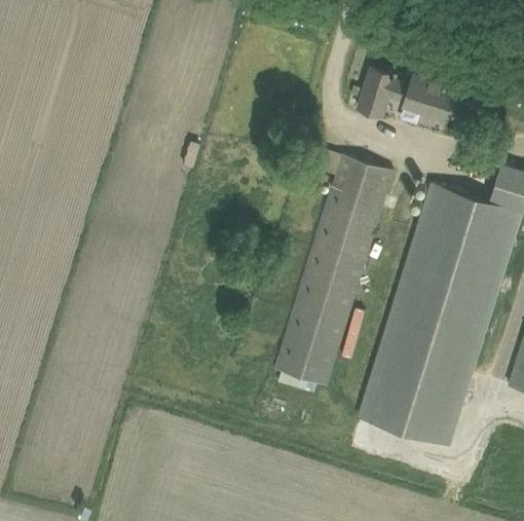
[(403,108),(445,122),(453,100),(454,101),(458,89),(446,85),(446,84),(443,83),(442,86),(412,76),(409,86),(393,81),(394,77),(369,69),(357,109),(381,117),(387,97),(404,103),(403,108)]
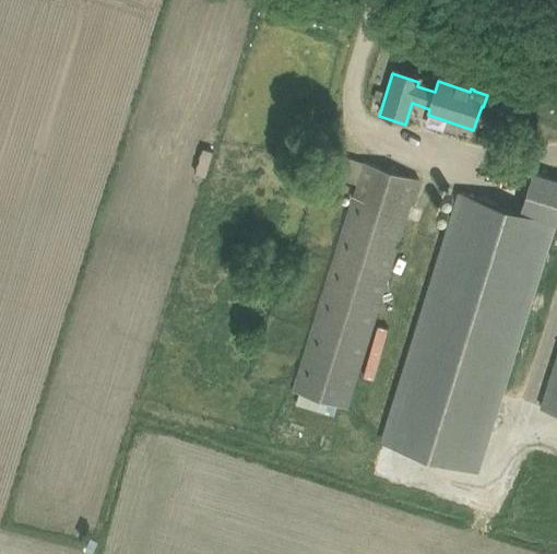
[(294,392),(348,410),(417,183),(363,166),(294,392)]
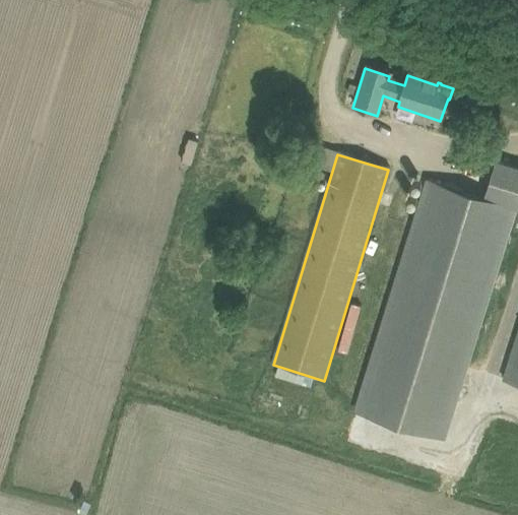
[(425,183),(351,414),(442,443),(515,212),(517,212),(517,170),(494,163),(481,201),(425,183)]
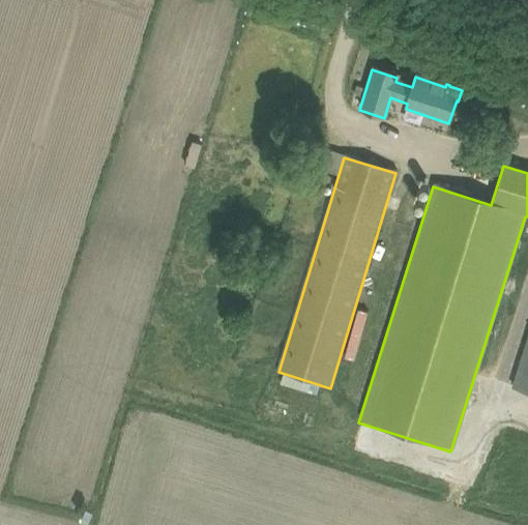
[(527,333),(509,390),(527,396),(527,333)]
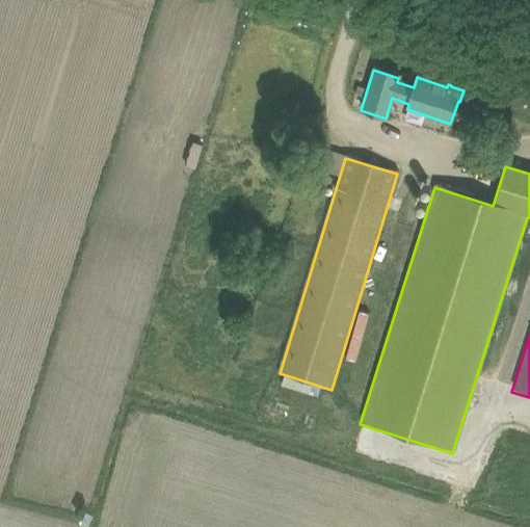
[(287,416),(285,424),(301,428),(303,420),(287,416)]
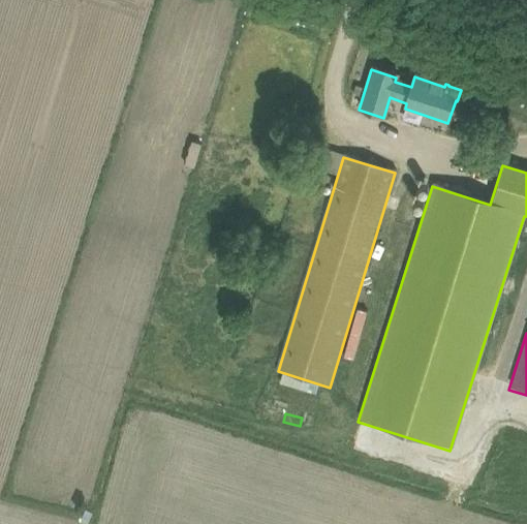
All buildings are outlined.
